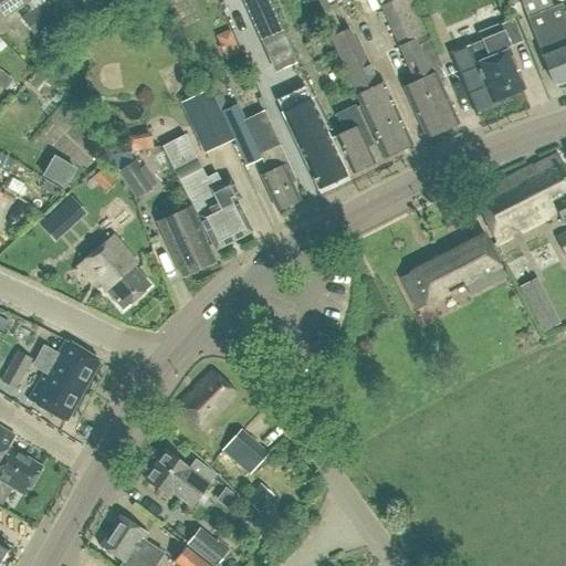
[(45,30),(25,0),(0,0),(0,12),(3,18),(25,2),(31,12),(21,19),(34,37),(45,30)]
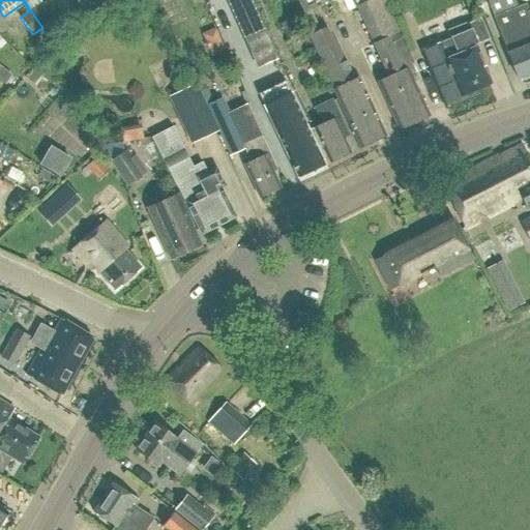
[(24,0),(42,28),(53,21),(41,3),(38,0),(24,0)]
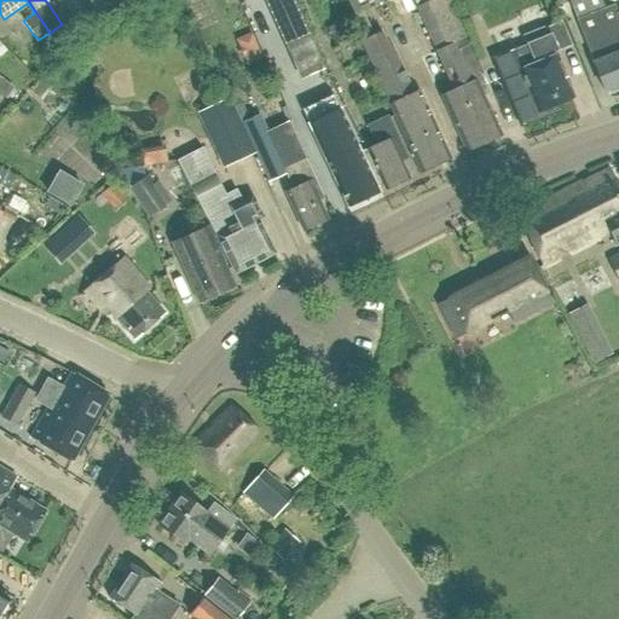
[(80,0),(68,6),(80,29),(92,22),(80,0)]
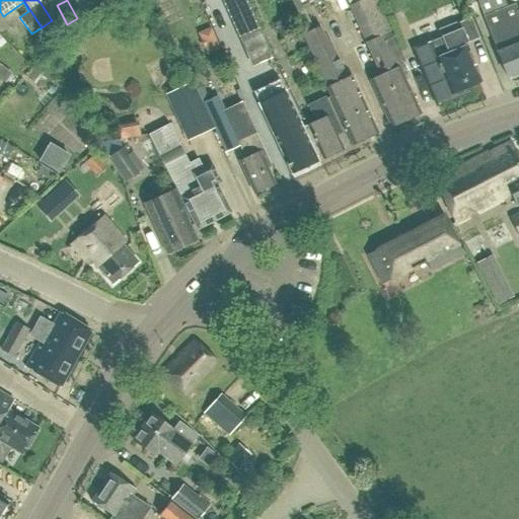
[(83,0),(68,0),(80,19),(91,12),(83,0)]
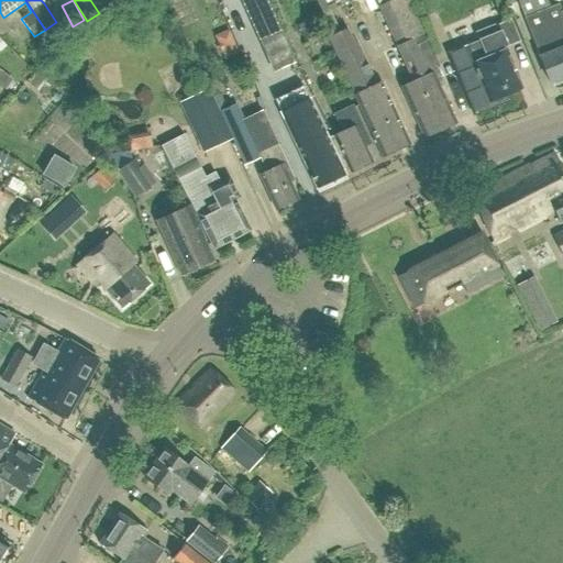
[(265,0),(242,0),(267,56),(287,47),(265,0)]
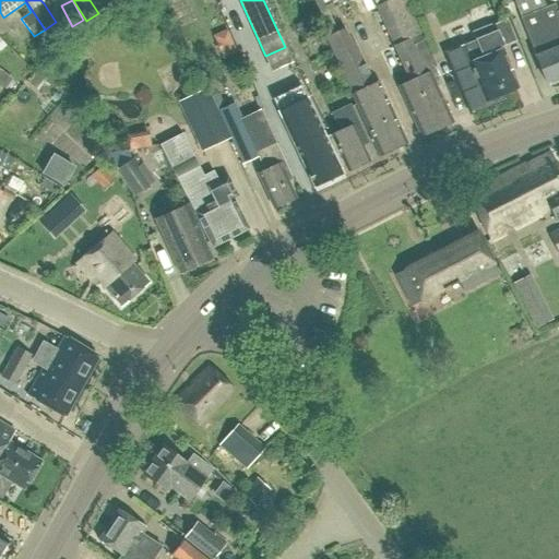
[(345,27),(337,31),(328,9),(344,1),(343,0),(311,0),(319,14),(316,16),(325,36),(379,155),(406,143),(379,82),(373,84),(354,40),(352,42),(345,27)]
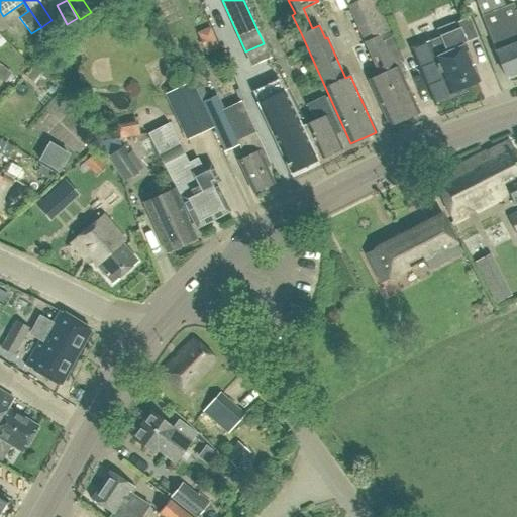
[(402,60),(375,0),(359,0),(347,5),(378,72),(367,77),(389,126),(417,113),(403,81),(408,78),(400,61),(402,60)]
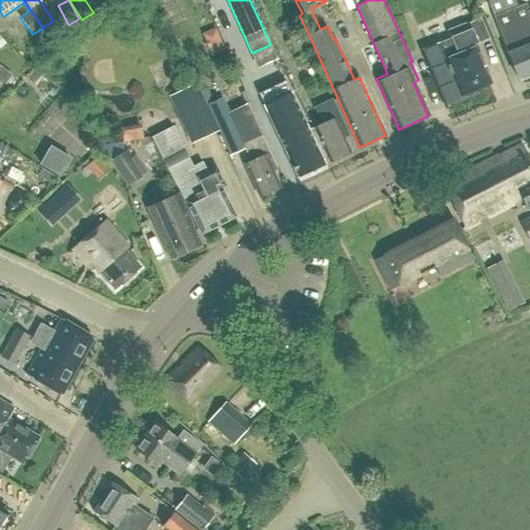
[(389,0),(396,17),(414,9),(410,0),(389,0)]
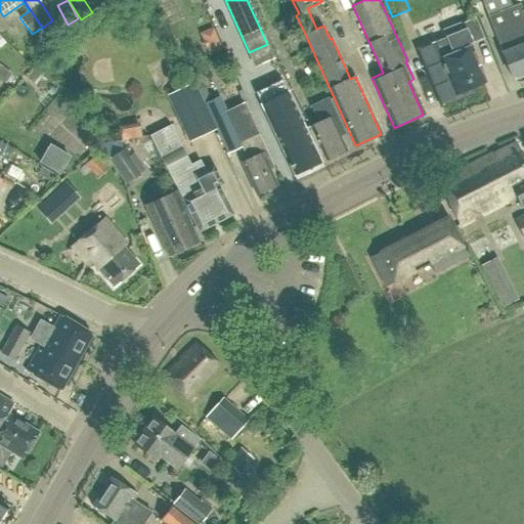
[(431,0),(427,0),(409,7),(424,43),(444,35),(431,0)]
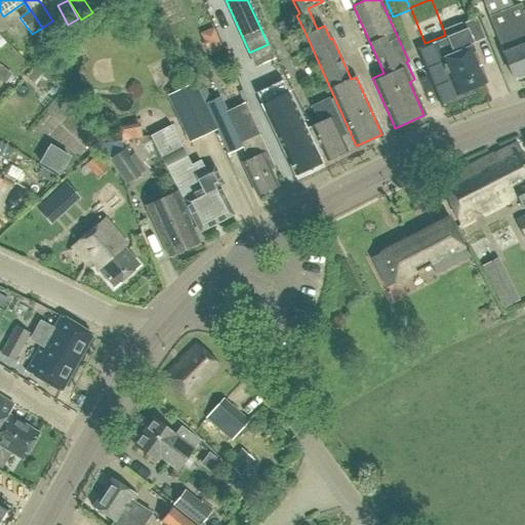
[(524,11),(523,12),(520,4),(513,7),(510,0),(486,0),(482,2),(513,77),(524,72),(524,11)]
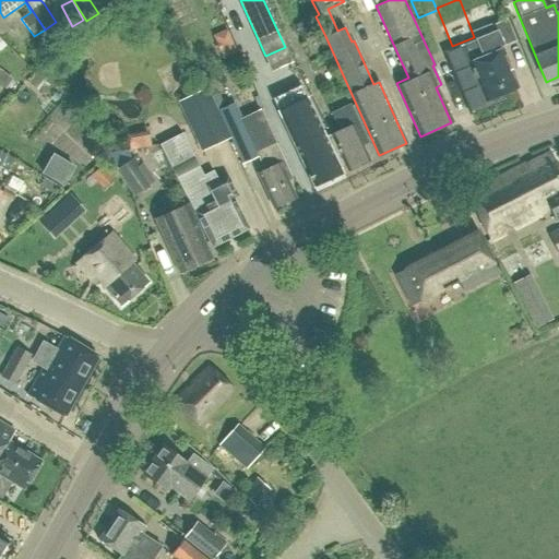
[(506,21),(474,34),(477,40),(447,52),(467,105),(486,97),(487,99),(489,98),(491,103),(504,97),(503,93),(516,88),(506,63),(509,62),(501,45),(513,39),(506,21)]
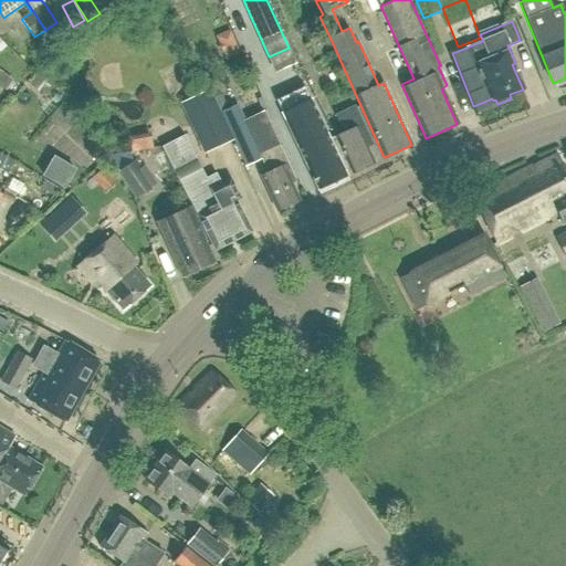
[(303,76),(281,87),(280,92),(283,101),(279,103),(299,147),(297,148),(317,190),(318,189),(322,195),(348,182),(345,177),(346,176),(343,169),(347,167),(333,137),(329,139),(327,134),(331,132),(310,87),(308,88),(303,76)]
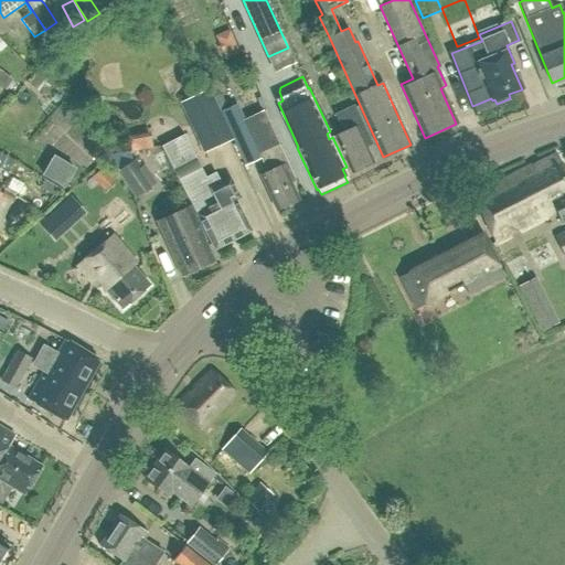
[(180,104),(203,155),(233,140),(246,167),(260,160),(266,172),(259,176),(277,213),(299,202),(290,184),(296,182),(278,145),(258,153),(236,105),(220,113),(210,89),(180,104)]
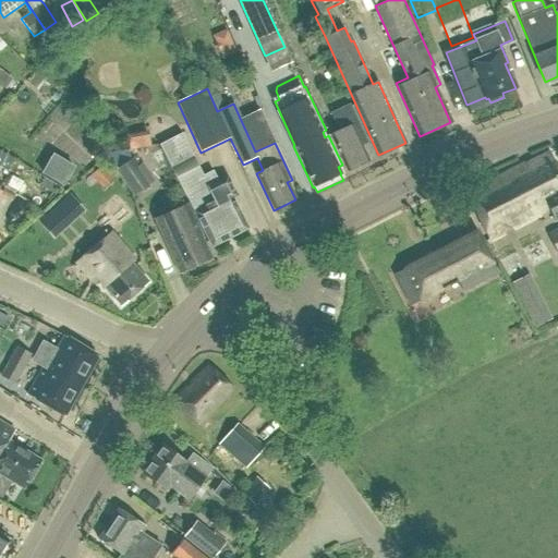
[(328,135),(342,165),(347,172),(370,161),(362,146),(367,144),(349,105),(329,113),(338,131),(328,135)]
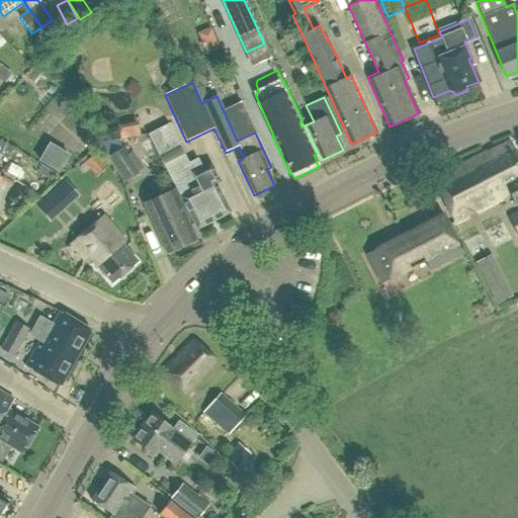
[(123,124),(126,138),(145,135),(143,120),(123,124)]
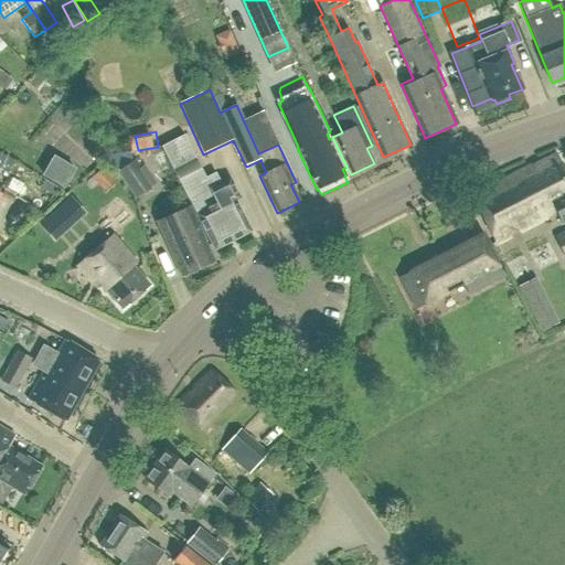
[(183,135),(161,147),(214,251),(251,232),(235,201),(240,199),(230,179),(221,183),(215,173),(205,178),(183,135)]
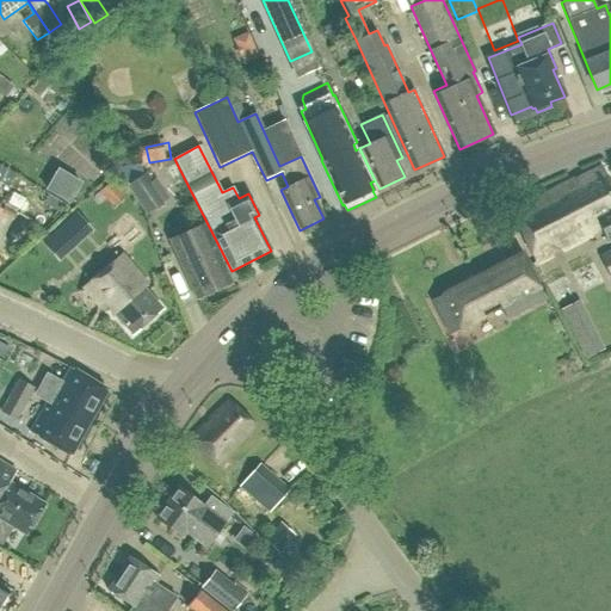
[(57,168),(47,189),(68,201),(80,181),(57,168)]
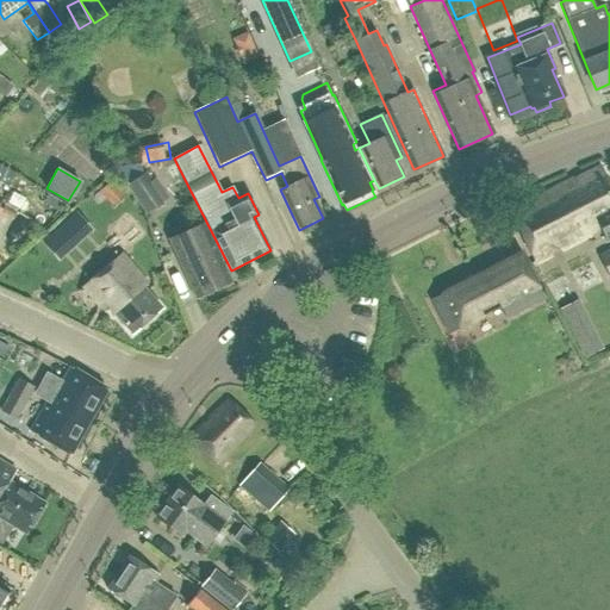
[(577,178),(510,212),(535,262),(599,229),(605,243),(609,240),(609,186),(601,168),(578,180),(577,178)]
